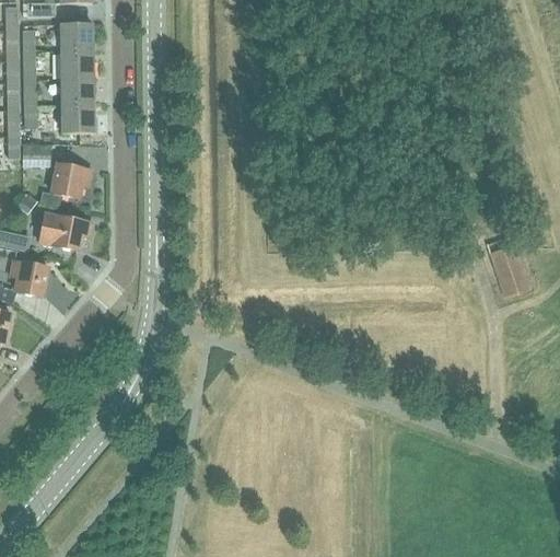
[(27,15),(56,15),(56,2),(27,2),(27,15)]
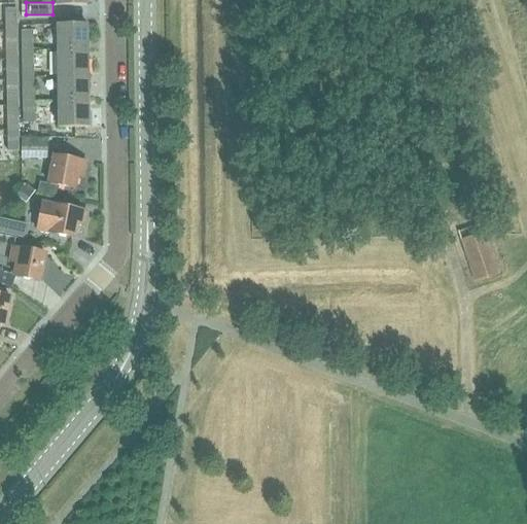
[(4,6),(5,28),(16,27),(16,5),(4,6)]
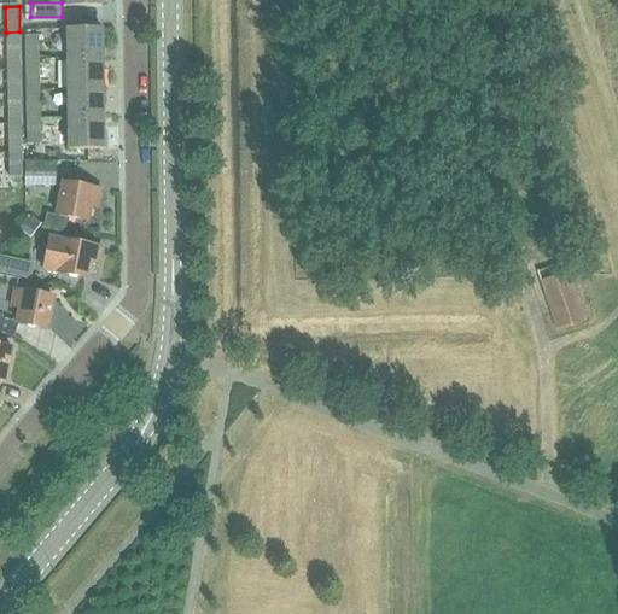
[(68,57),(101,57),(101,27),(66,27),(68,57)]
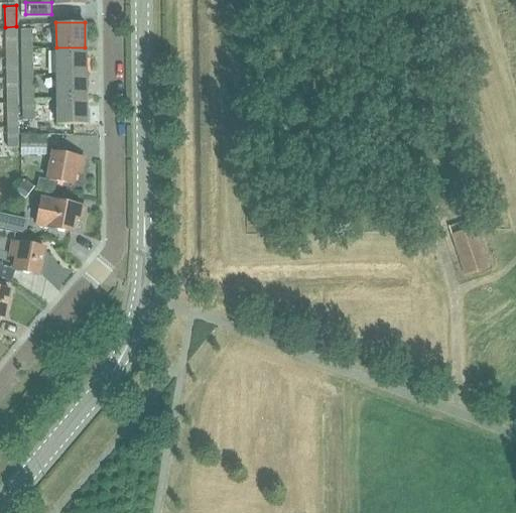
[(5,27),(5,51),(17,51),(16,26),(5,27)]
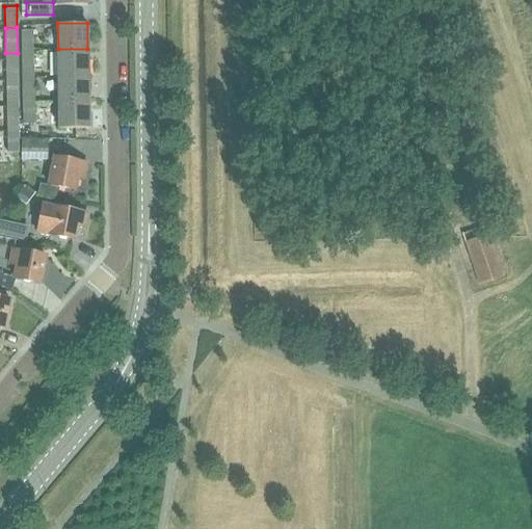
[(34,50),(33,28),(22,28),(23,50),(34,50)]
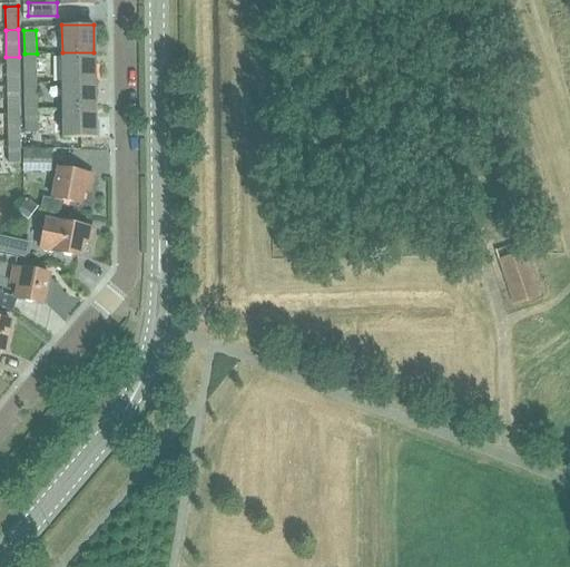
[(94,52),(62,52),(62,79),(95,79),(94,52)]
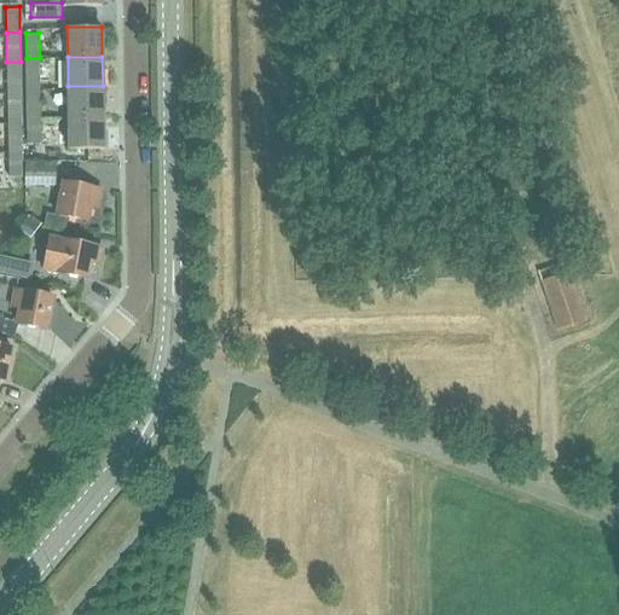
[(40,87),(40,58),(27,58),(27,87),(40,87)]
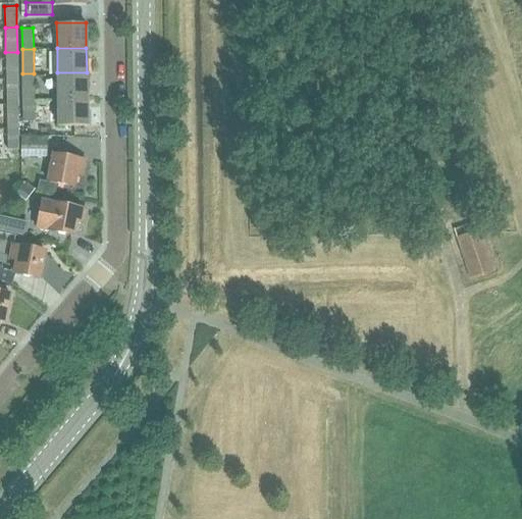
[(5,52),(6,76),(17,76),(17,52),(5,52)]
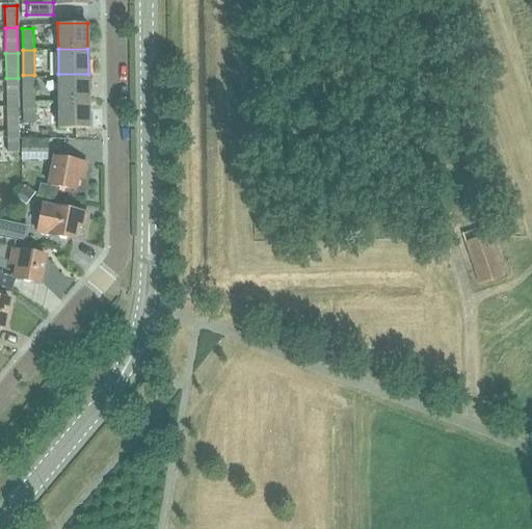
[(88,74),(58,74),(58,100),(88,99),(88,74)]
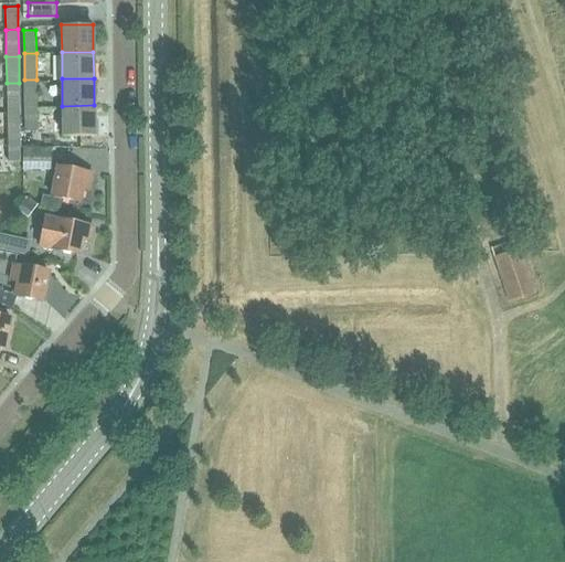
[(36,80),(24,80),(24,106),(36,106),(36,80)]
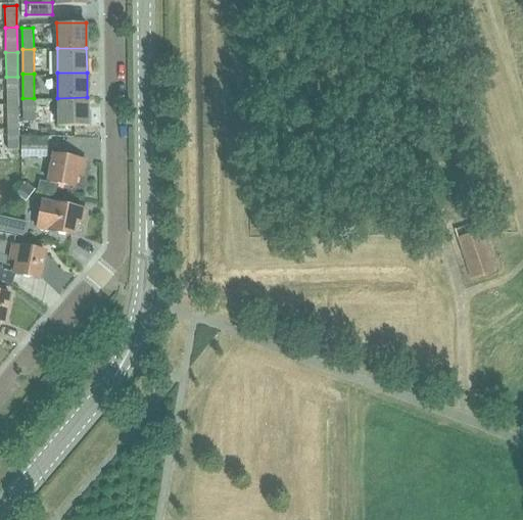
[(17,77),(6,77),(6,101),(17,101),(17,77)]
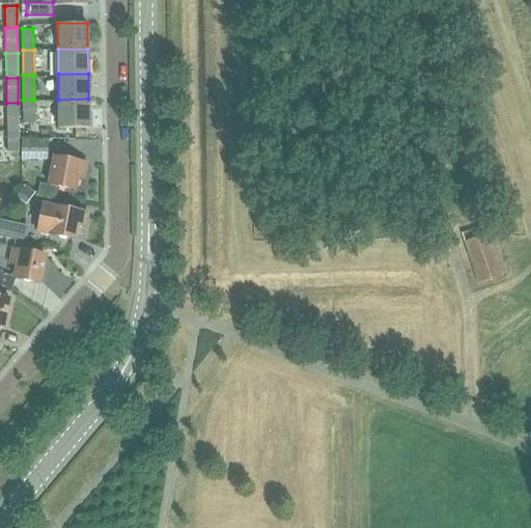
[(88,99),(58,100),(59,126),(88,126),(88,99)]
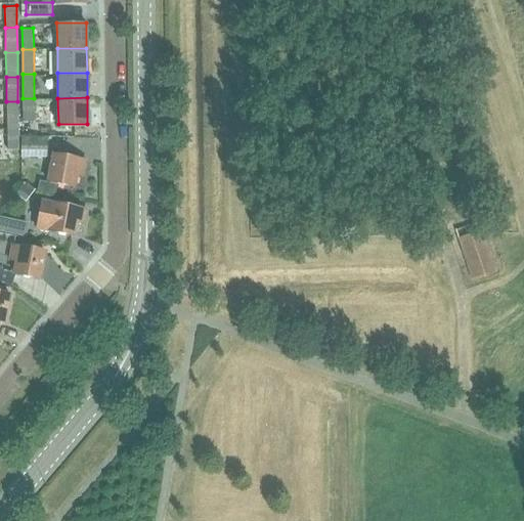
[(35,120),(34,98),(23,98),(24,120),(35,120)]
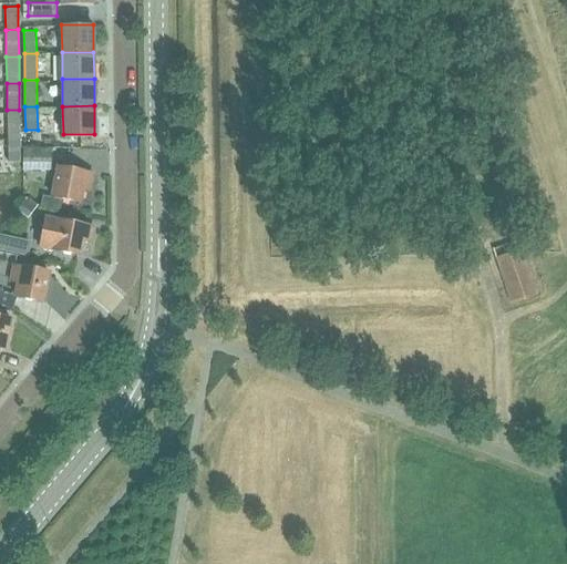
[(7,110),(8,136),(20,136),(19,110),(7,110)]
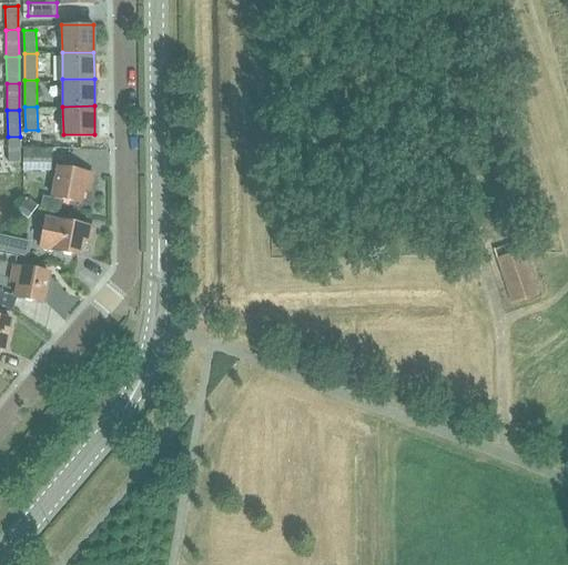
[(20,137),(8,137),(8,161),(20,160),(20,137)]
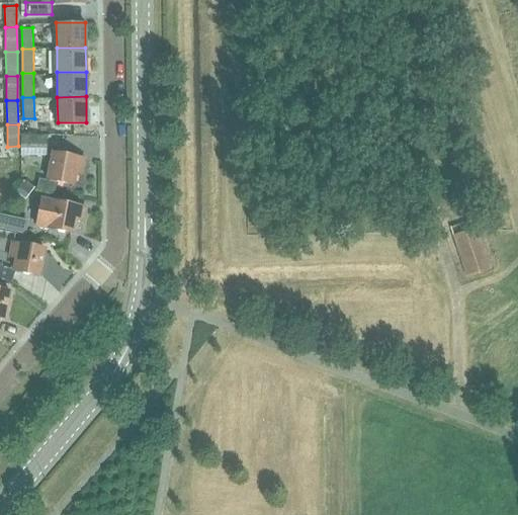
[(47,134),(21,133),(21,153),(47,154),(47,134)]
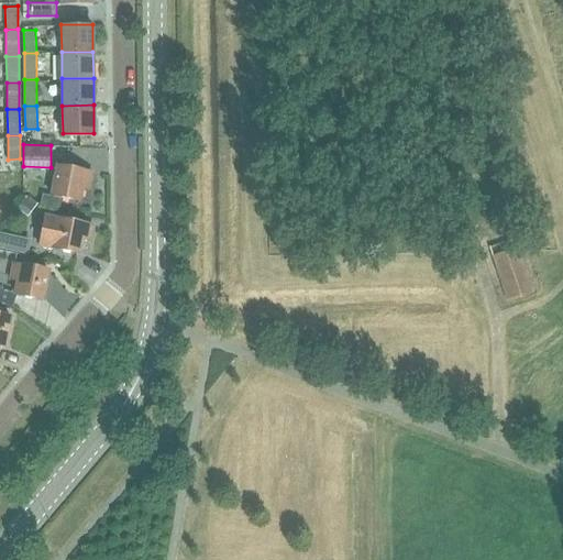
[(89,187),(92,171),(58,164),(52,194),(80,199),(83,185),(89,187)]
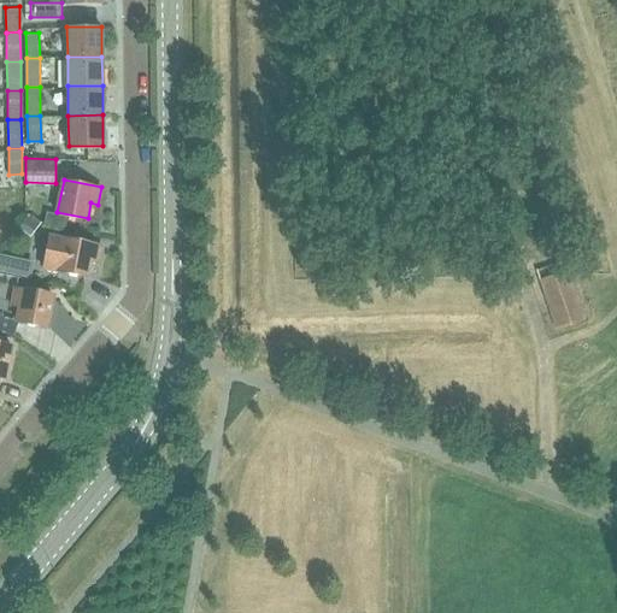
[(30,211),(18,224),(28,233),(40,219),(30,211)]
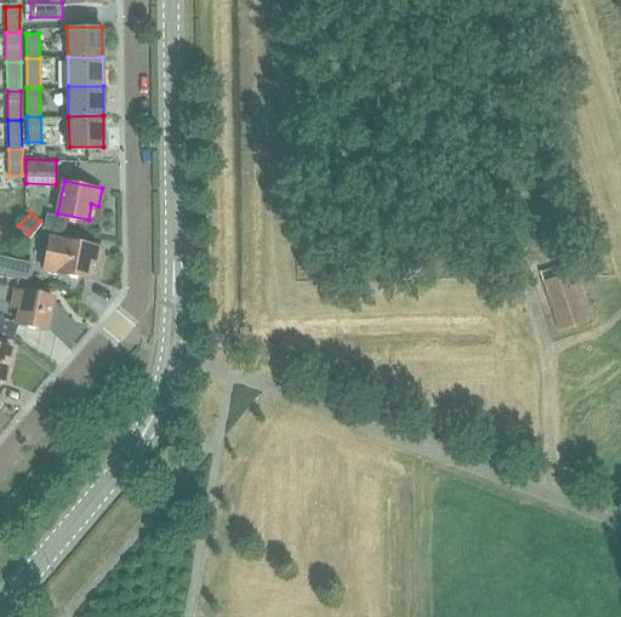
[(12,222),(0,213),(0,227),(7,232),(12,222)]
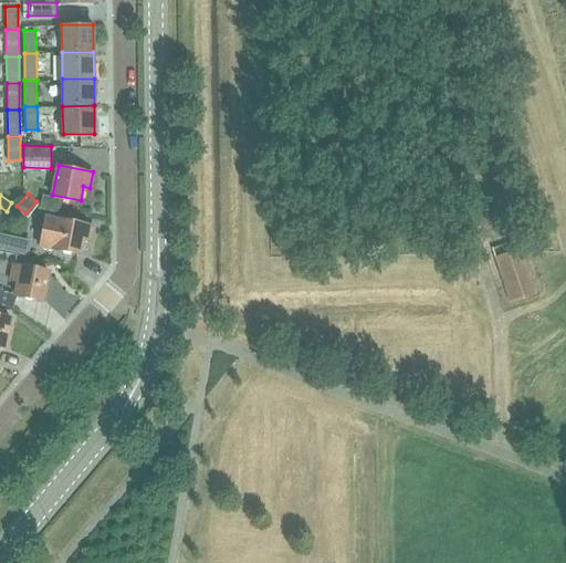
[(14,236),(25,240),(32,219),(22,215),(14,236)]
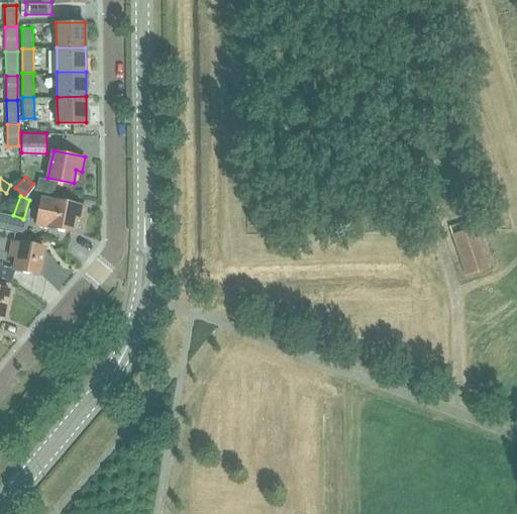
[(86,205),(44,197),(39,223),(75,230),(77,218),(83,219),(86,205)]
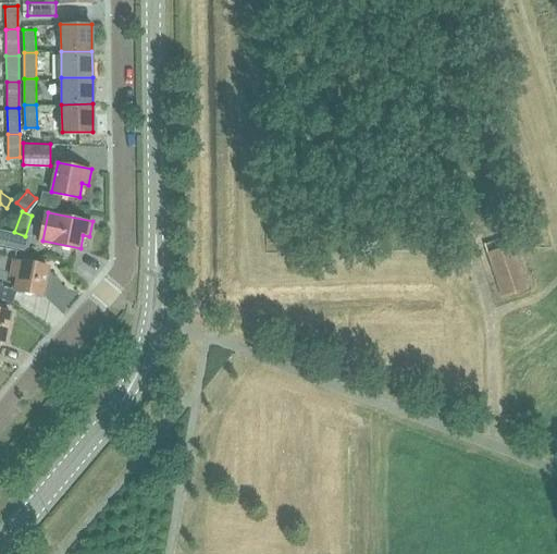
[(13,226),(1,224),(0,226),(0,237),(11,241),(13,226)]
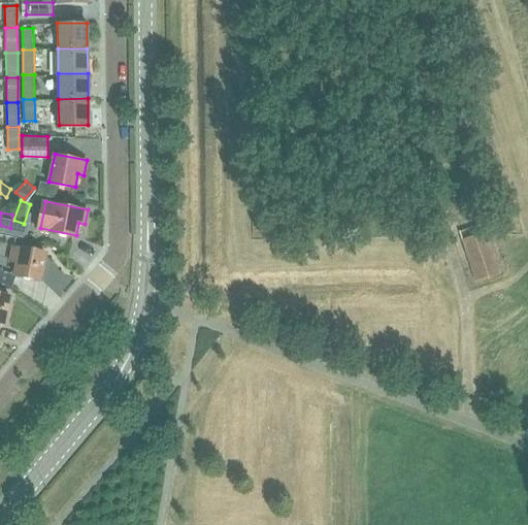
[(41,280),(46,251),(13,244),(11,260),(18,261),(14,274),(41,280)]
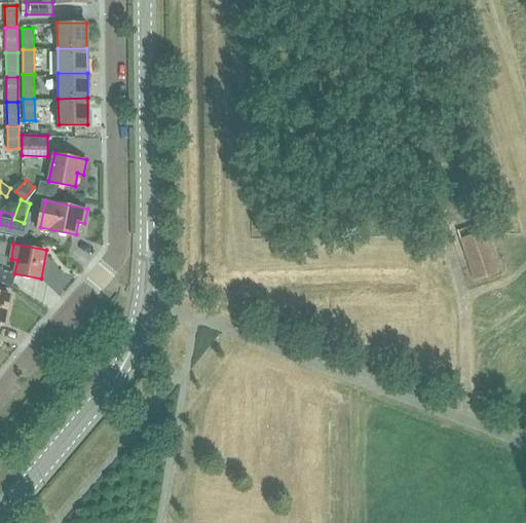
[(477,263),(470,266),(473,277),(496,270),(489,247),(473,252),(477,263)]
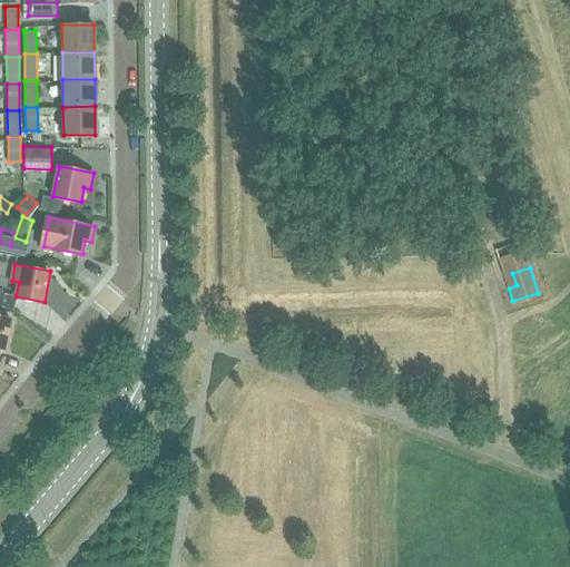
[(0,346),(5,348),(11,319),(0,316),(0,346)]
